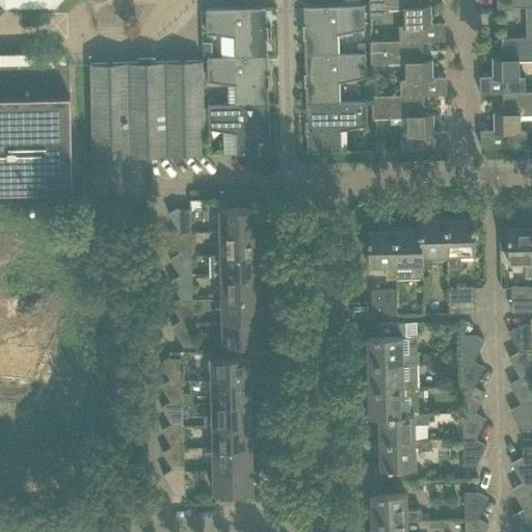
[(0,0),(0,10),(3,7),(55,6),(60,0),(0,0)]
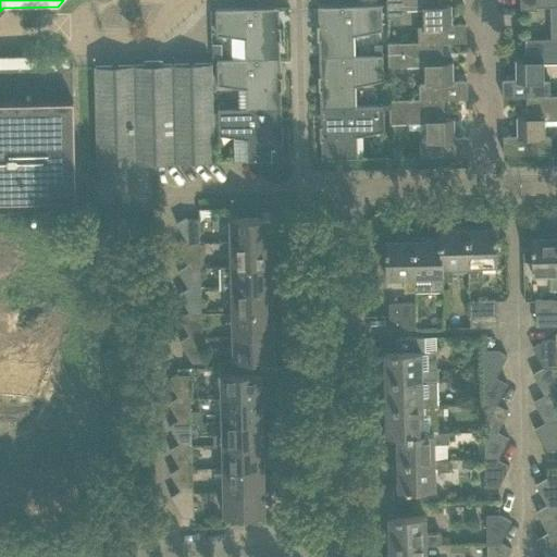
[(385,0),(386,16),(399,16),(403,15),(405,12),(406,9),(422,9),(422,26),(417,26),(417,41),(442,41),(466,41),(465,23),(452,23),(450,4),(441,4),(440,0),(385,0)]
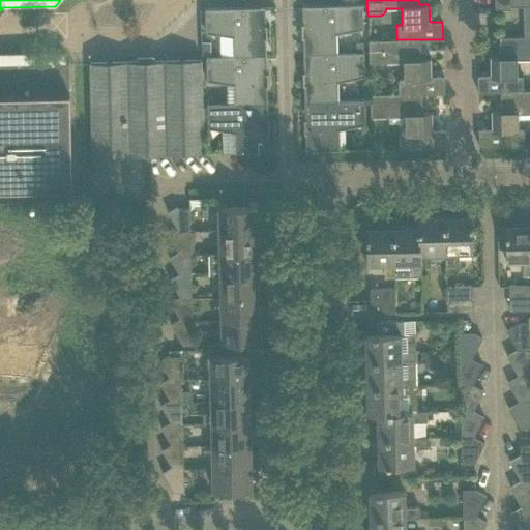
[(529,0),(494,0),(495,9),(509,8),(509,4),(523,4),(523,36),(529,36),(529,0)]
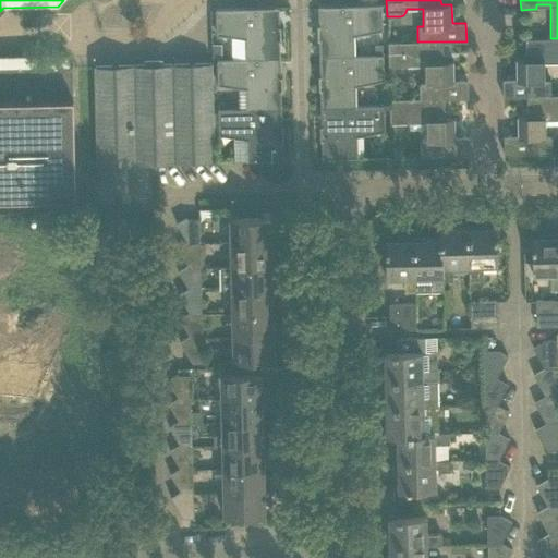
[(319,57),(354,56),(353,36),(381,29),(381,26),(381,4),(318,5),(318,11),(323,11),(324,24),(317,24),(317,39),(318,39),(319,57)]
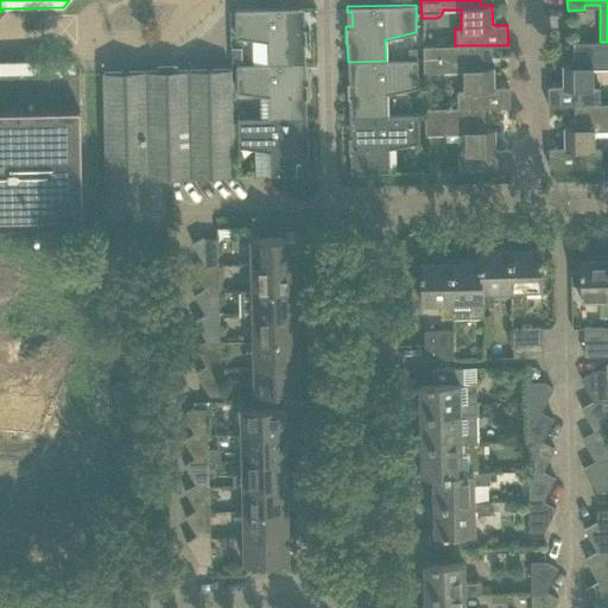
[(267,63),(305,63),(304,44),(306,44),(305,27),(298,27),(298,13),(304,13),(304,7),(234,10),(235,37),(266,42),(267,63)]
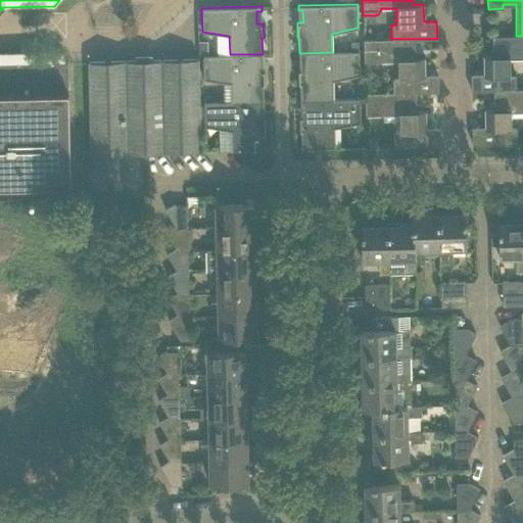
[(483,56),(483,74),(470,74),(471,91),(493,91),(516,90),(516,89),(515,76),(510,76),(510,59),(522,58),(522,36),(516,36),(492,36),(492,55),(483,56)]
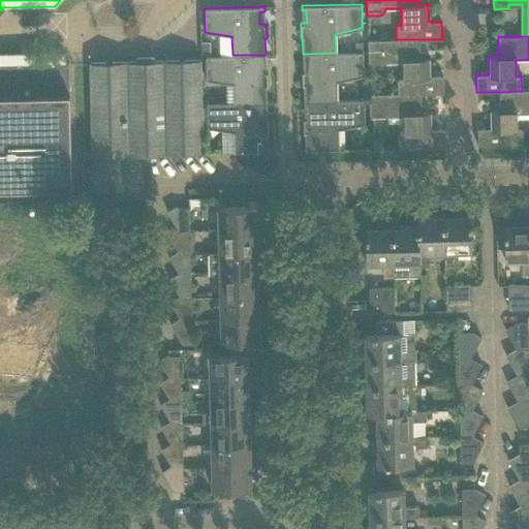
[(396,39),(367,39),(368,63),(402,62),(403,79),(397,79),(398,93),(421,94),(443,93),(442,75),(430,75),(430,58),(419,58),(419,39),(396,39)]
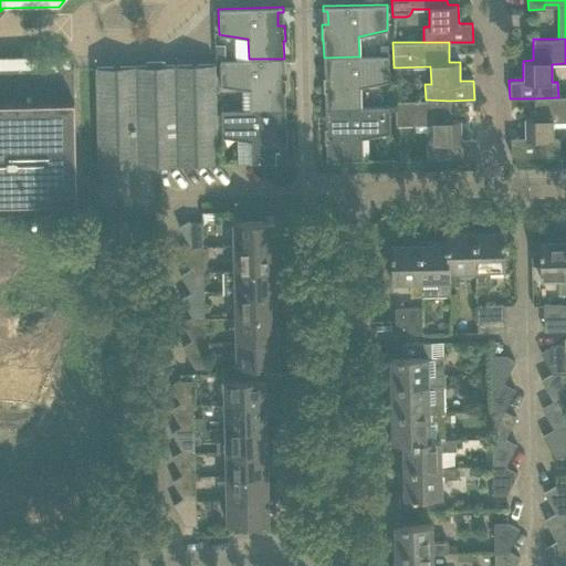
[(378,45),(378,55),(388,55),(388,44),(378,45)]
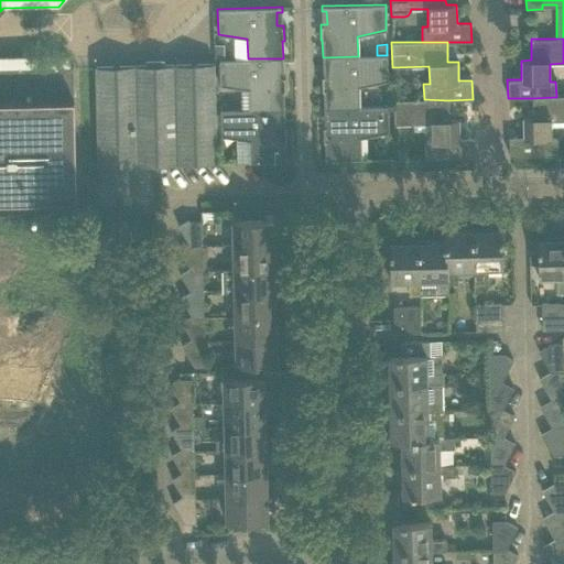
[(223,45),(214,45),(214,57),(223,57),(223,45)]
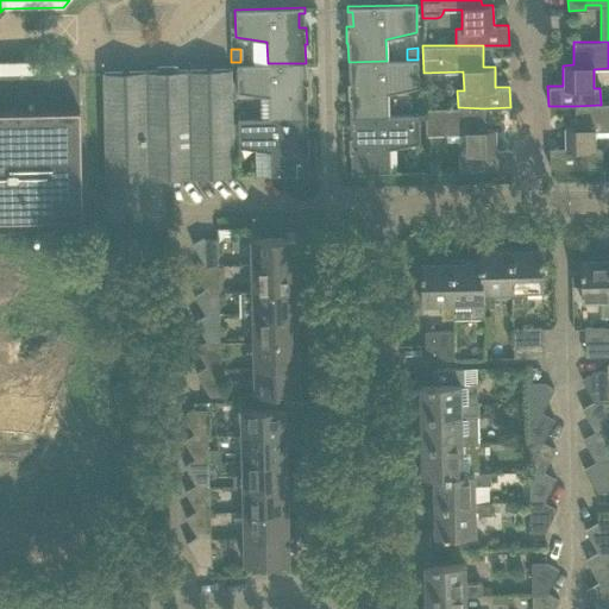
[(355,81),(347,82),(347,98),(349,98),(350,117),(388,115),(388,94),(418,88),(418,60),(407,60),(387,61),(380,61),(349,62),(349,67),(355,67),(355,81)]
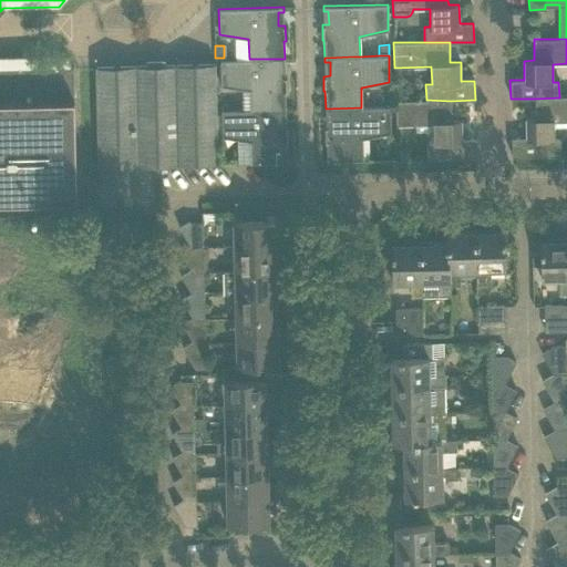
[(285,59),(249,59),(220,60),(220,85),(249,90),(250,111),(286,110),(285,92),(287,92),(286,76),(279,78),(279,63),(285,63),(285,59)]
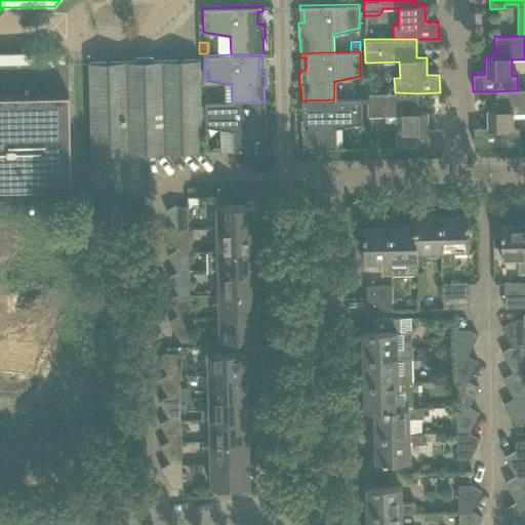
[(201,152),(199,58),(88,62),(90,154),(201,152)]
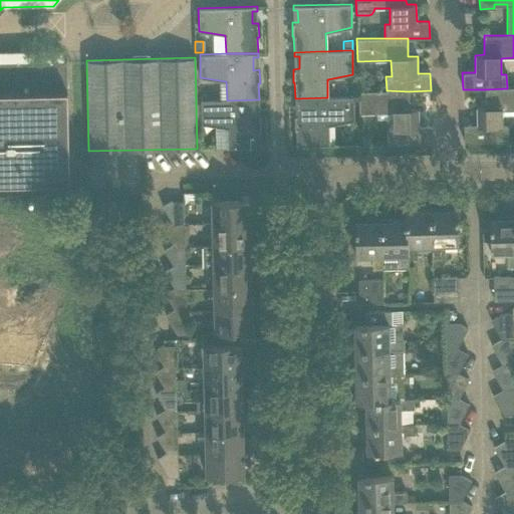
[(66,61),(59,61),(0,62),(0,182),(69,181),(66,61)]
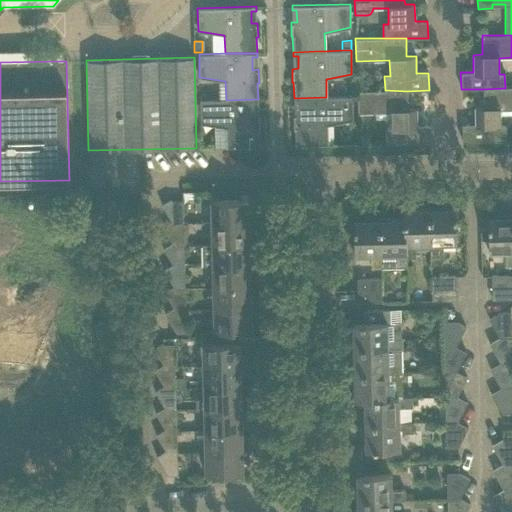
[(474,124),(462,124),(462,141),(506,141),(506,126),(500,126),(500,115),(511,114),(511,87),(505,87),(505,88),(483,89),(483,107),(474,107),(474,124)]
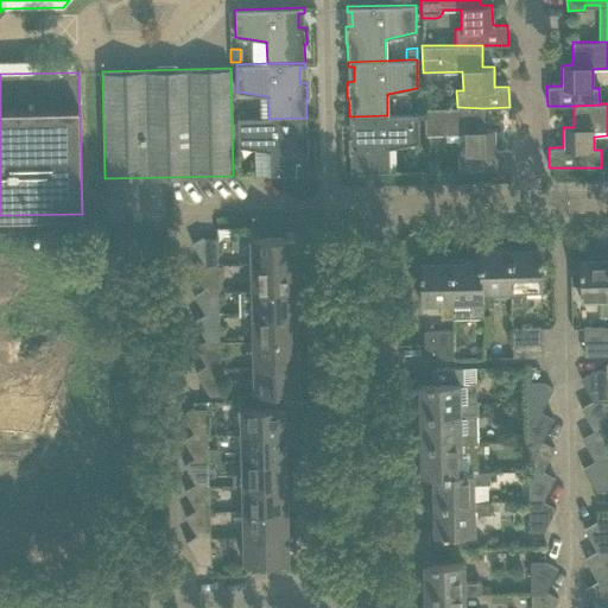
[(457,107),(448,107),(424,108),(424,134),(464,133),(464,152),(458,152),(458,170),(511,169),(511,149),(495,149),(495,128),(483,128),(483,108),(457,107)]
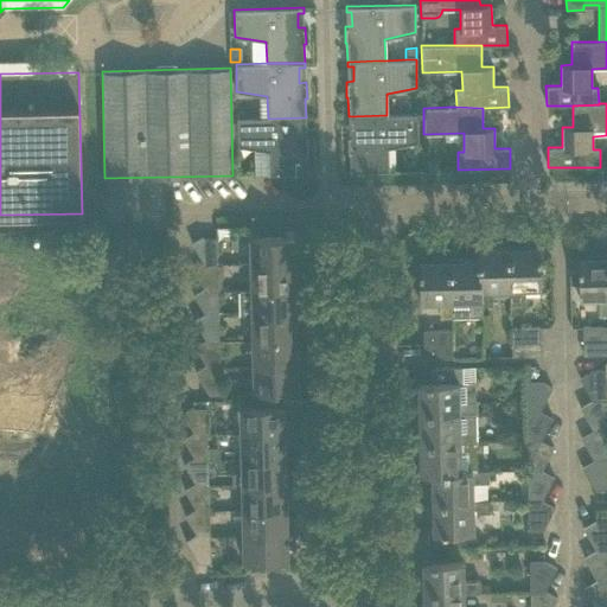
[(387,115),(349,116),(349,121),(355,121),(355,136),(347,136),(347,153),(350,153),(350,173),(388,172),(388,148),(419,142),(417,114),(387,115)]
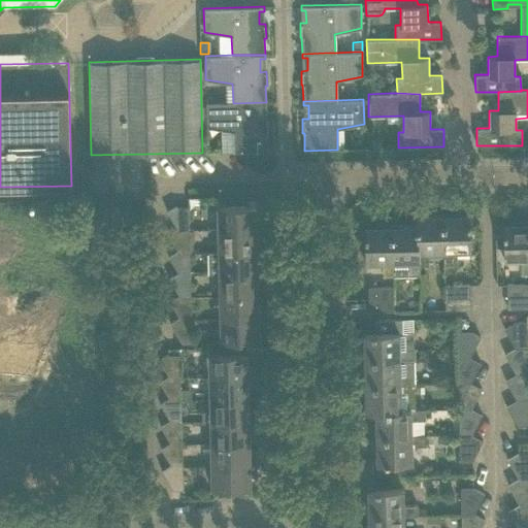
[(266,102),(233,103),(206,103),(206,128),(233,131),(234,152),(267,151),(267,133),(268,133),(268,120),(261,120),(261,106),(266,106),(266,102)]
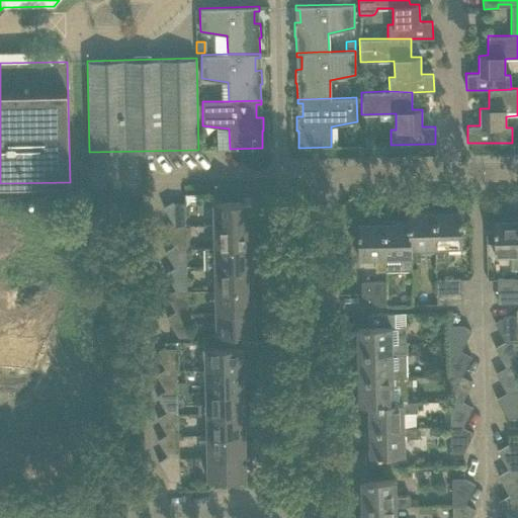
[(174,226),(185,226),(184,203),(174,203),(173,201),(163,207),(173,224),(174,226)]
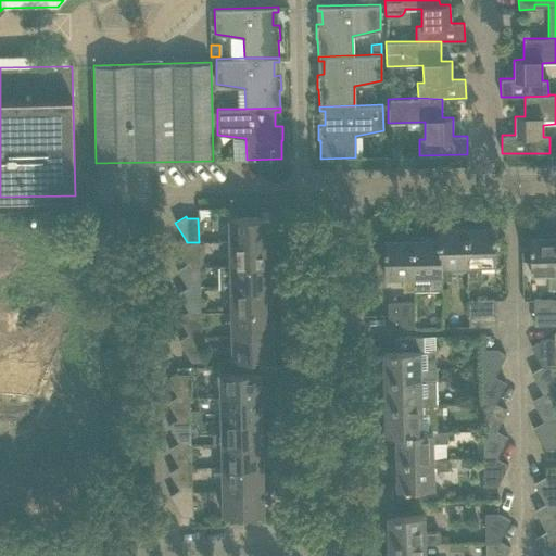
[(229,241),(276,240),(276,229),(269,229),(268,217),(228,217),(229,241)]
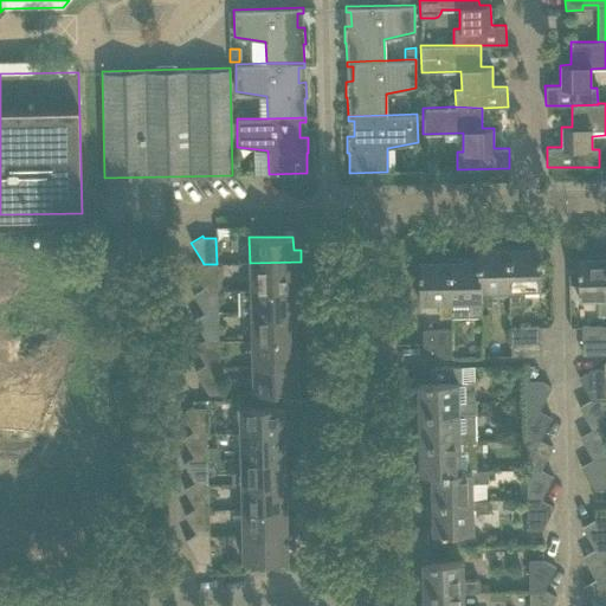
[(509,288),(508,288),(508,304),(521,303),(524,303),(524,288),(540,287),(539,246),(508,247),(509,288)]
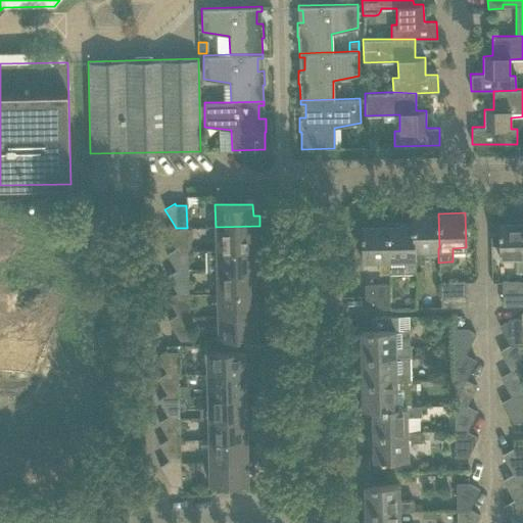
[(439,248),(438,214),(412,214),(412,224),(413,224),(414,264),(415,263),(424,263),(423,248),(438,248),(439,248)]
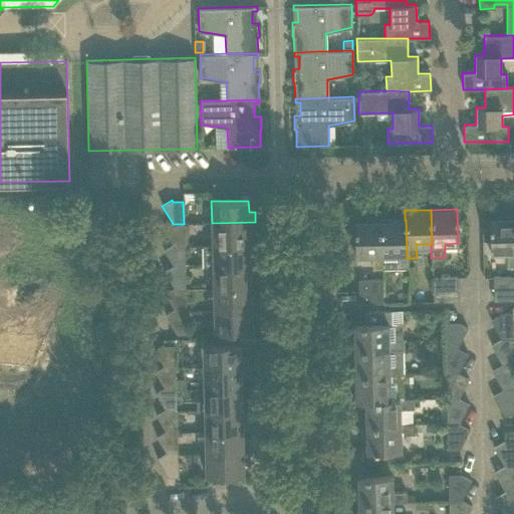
[(513,217),(490,218),(491,252),(506,252),(507,266),(513,265),(513,217)]
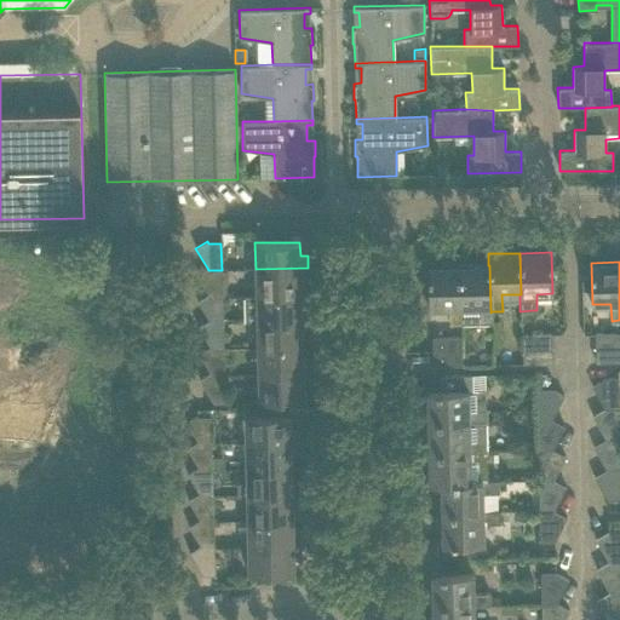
[(488,265),(459,267),(460,326),(492,325),(492,311),(491,313),(489,265),(488,265)]
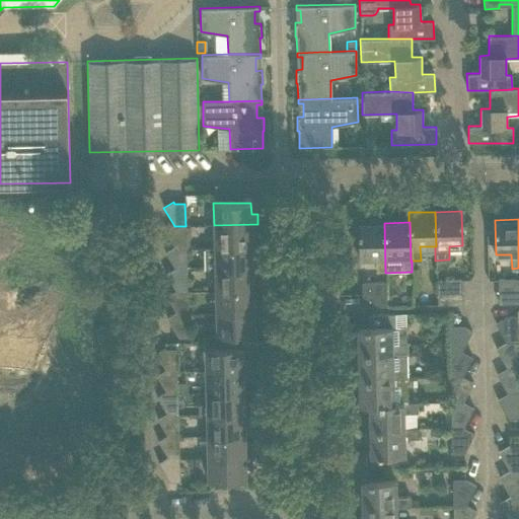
[(385,273),(384,223),(358,223),(359,257),(376,257),(376,273),(385,273)]
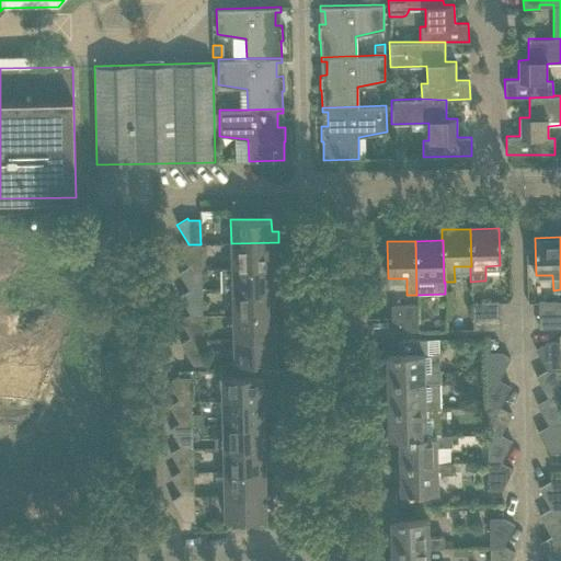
[(189,244),(187,242),(178,248),(189,266),(190,268),(201,268),(201,244),(189,244)]
